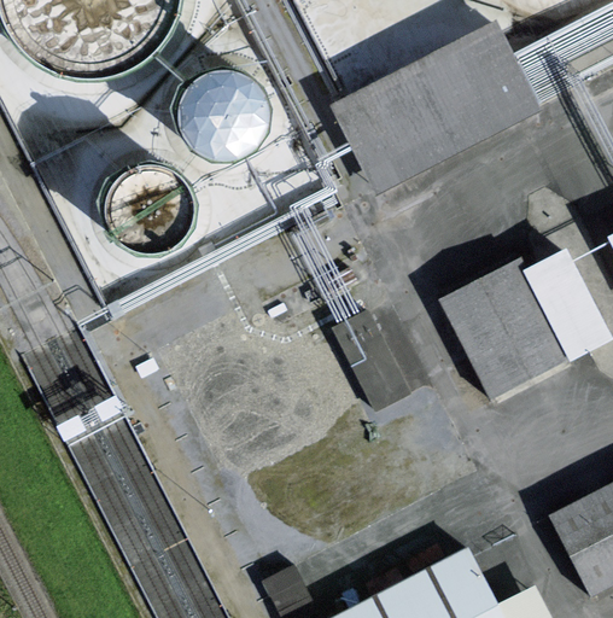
[(22,54),(42,70),(65,80),(91,82),(115,79),(138,70),(157,54),(173,35),(181,12),(182,0),(0,0),(0,17),(6,33),(22,54)]
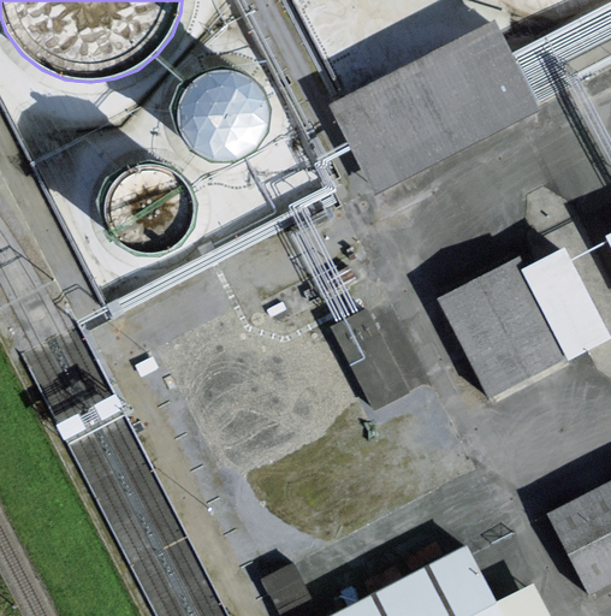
[(494,23),(330,105),(374,194),(539,112),(494,23)]
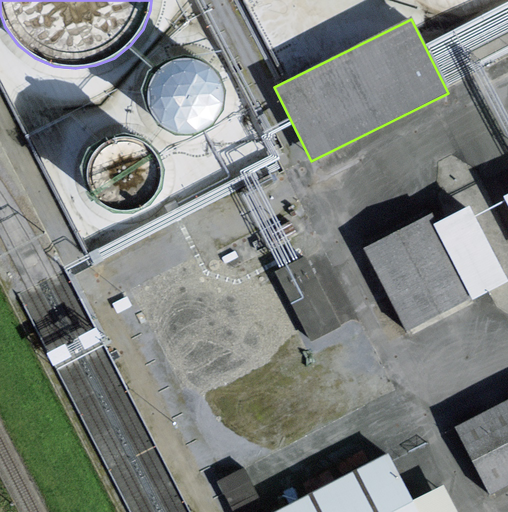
[(157,121),(168,130),(181,134),(196,133),(209,127),(218,116),(224,103),(224,89),(219,75),(211,66),(201,60),(190,57),(177,57),(166,62),(157,69),(149,81),(147,95),(149,109),(157,121)]
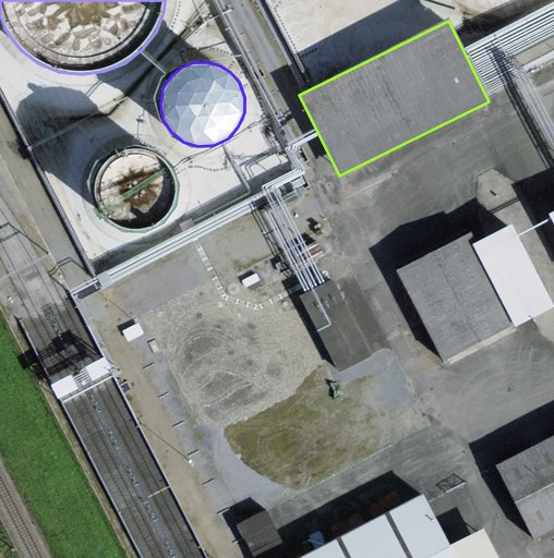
[(109,215),(121,223),(136,229),(152,228),(166,220),(177,209),(182,195),(182,180),(177,165),(169,155),(157,147),(145,144),(132,145),(119,149),(109,158),(101,171),(98,186),(100,202),(109,215)]
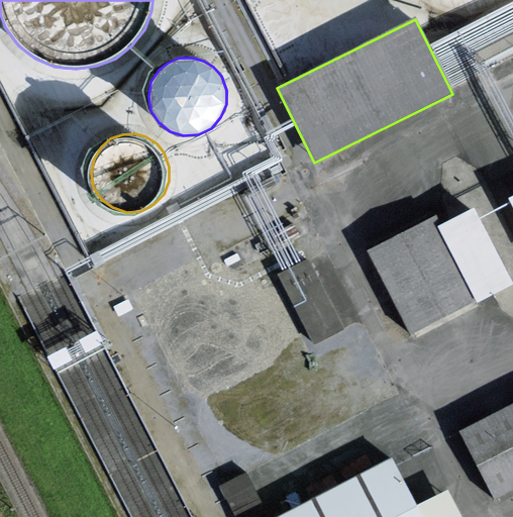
[(437,214),(366,251),(410,335),(512,282),(512,280),(474,205),(441,222),(437,214)]
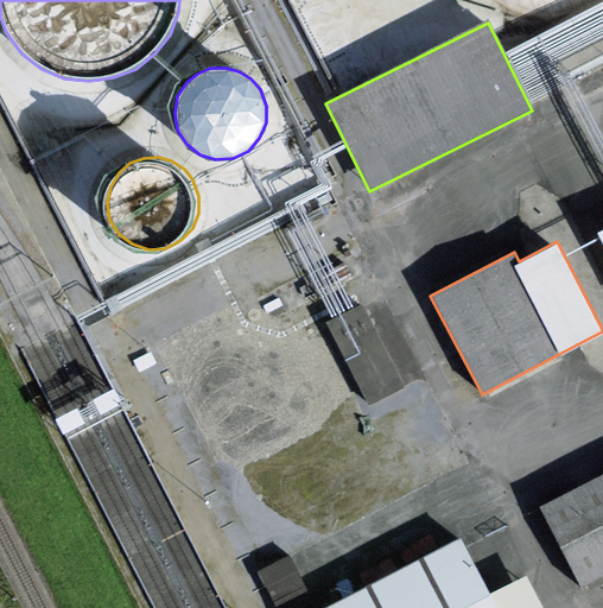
[(360,302),(324,321),(368,405),(404,386),(360,302)]
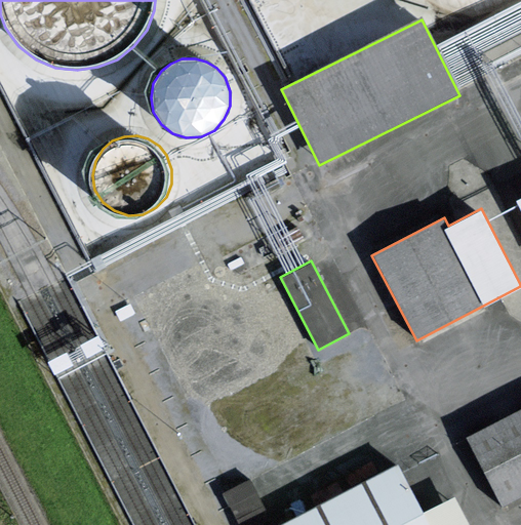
[(520,408),(466,437),(503,508),(520,498),(520,408)]
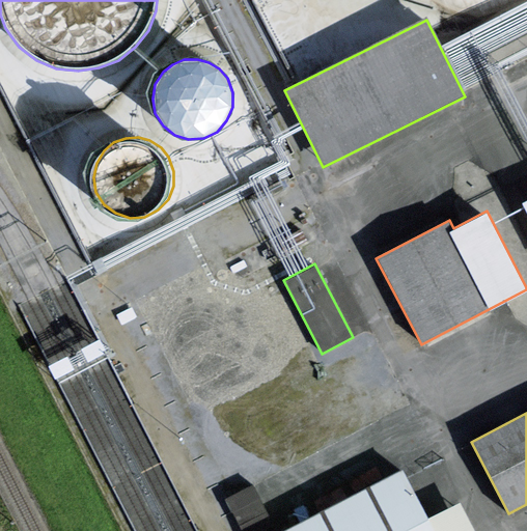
[(401,470),(282,530),(475,530),(460,500),(426,518),(401,470)]
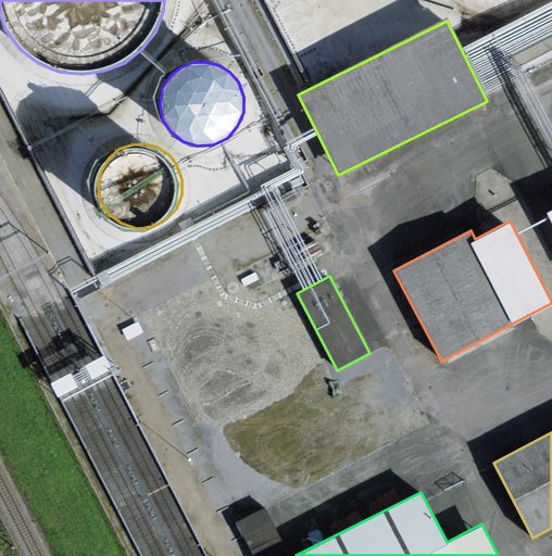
[(234,516),(253,555),(256,555),(283,543),(262,502),(234,516)]
